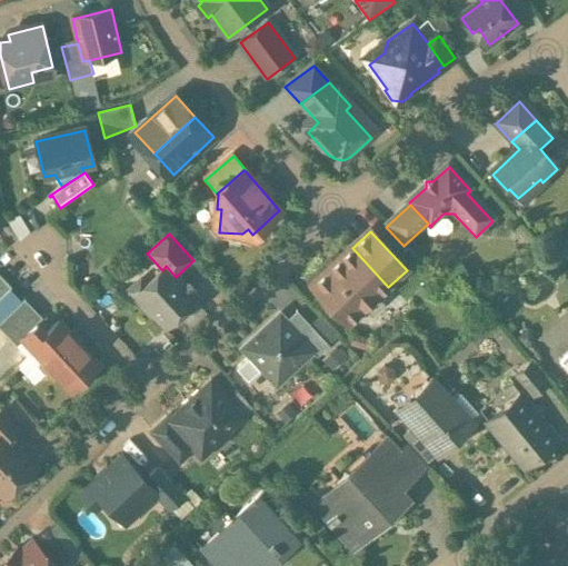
[(388,287),(352,248),(311,285),(348,325),(364,310),(371,318),(385,306),(377,298),(386,289),(388,287)]
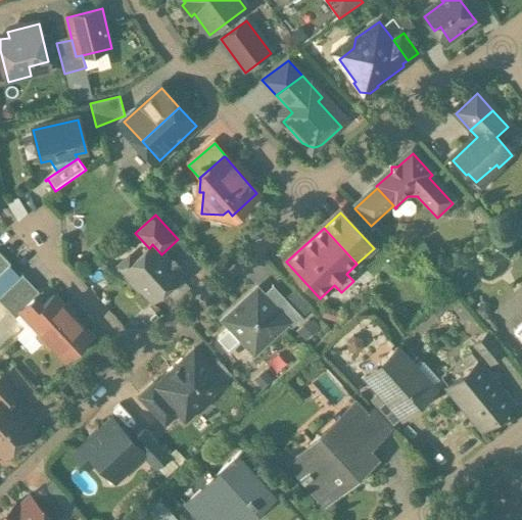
[(149,248),(126,270),(133,278),(133,284),(137,289),(144,289),(153,299),(181,275),(161,254),(152,244),(149,248)]
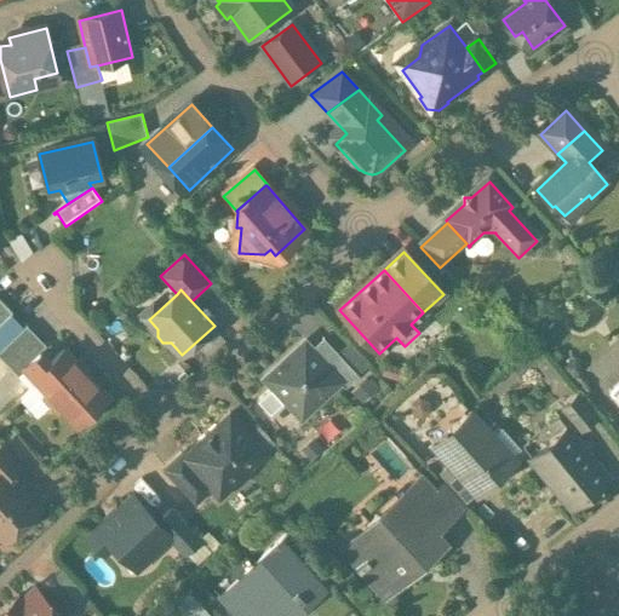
[(1,301),(0,303),(0,326),(13,314),(1,301)]
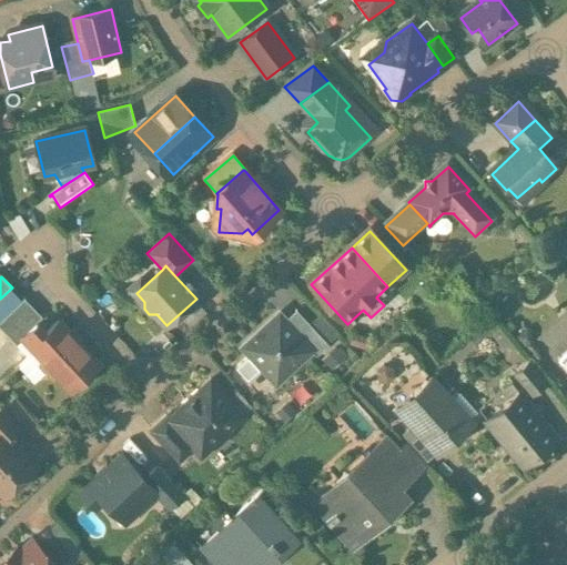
[(26,300),(0,323),(0,328),(18,346),(28,338),(26,335),(37,324),(42,319),(26,300)]
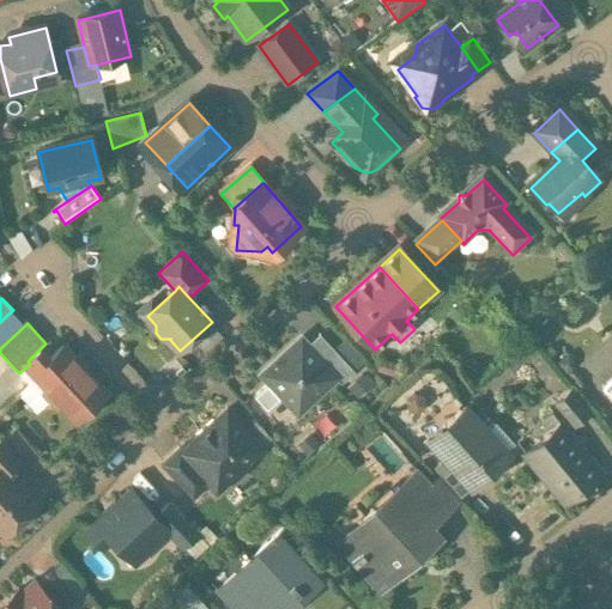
[(322,361),(302,339),(262,375),(271,384),(254,399),(267,413),(283,397),(298,414),(337,379),(338,378),(322,361)]
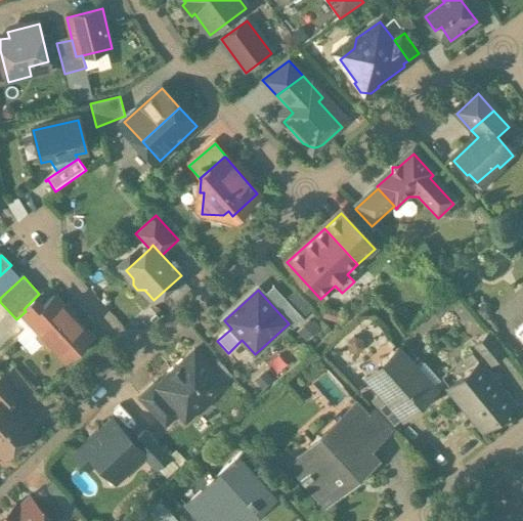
[(311,311),(294,292),(286,300),(303,319),(311,311)]
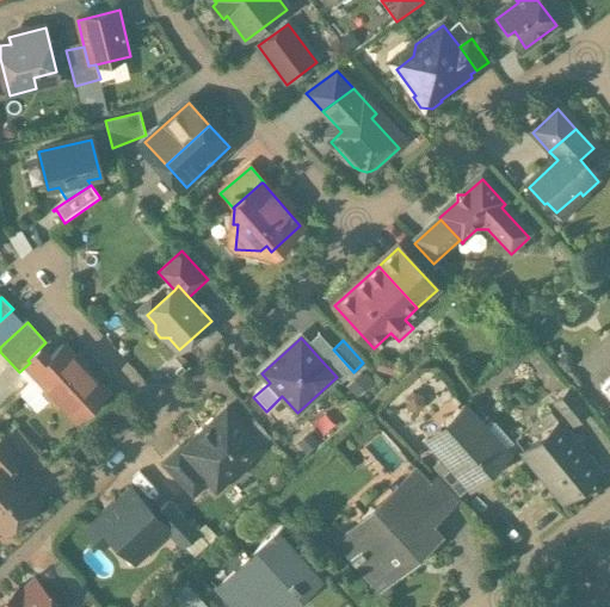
[(105,394),(63,347),(50,360),(39,348),(28,360),(30,363),(51,385),(47,390),(47,395),(56,406),(61,406),(63,403),(78,419),(105,394)]
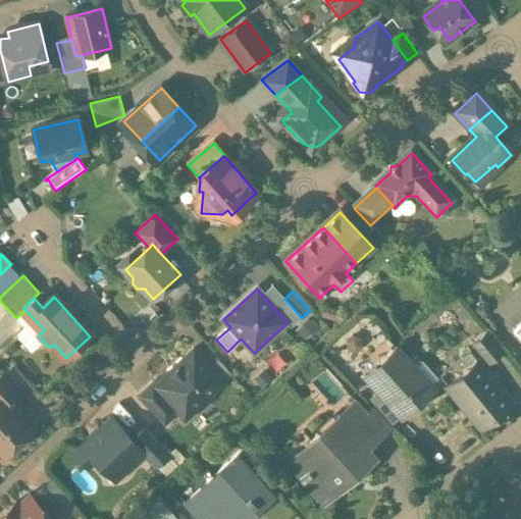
[(302,318),(284,299),(274,308),(288,322),(287,323),(291,328),(302,318)]
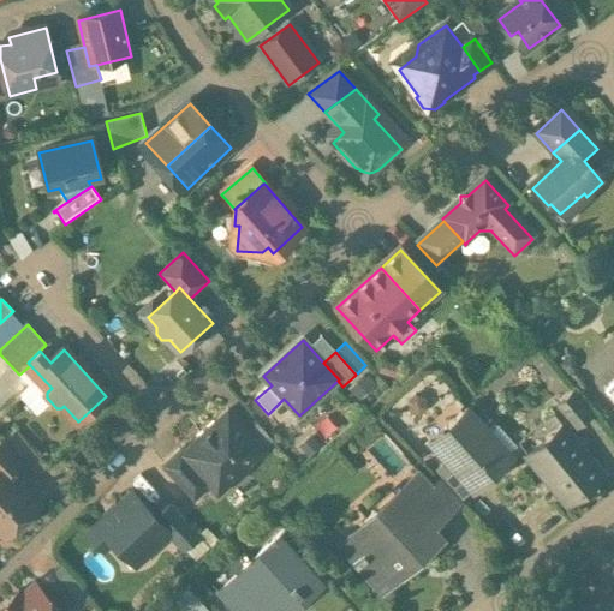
[(592,420),(573,395),(559,407),(578,432),(592,420)]
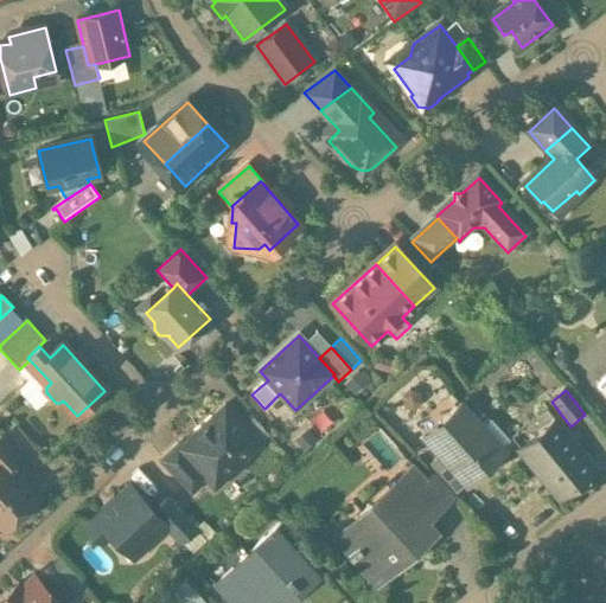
[(504,454),(461,404),(441,421),(446,427),(434,437),(450,455),(446,457),(445,459),(467,485),(469,486),(504,454)]
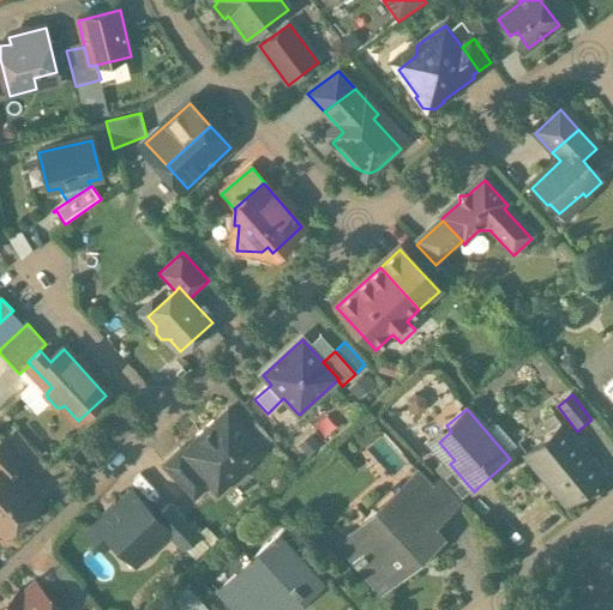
[(182,453),(181,454),(209,484),(218,494),(229,483),(235,482),(244,473),(246,467),(264,451),(228,411),(182,453)]
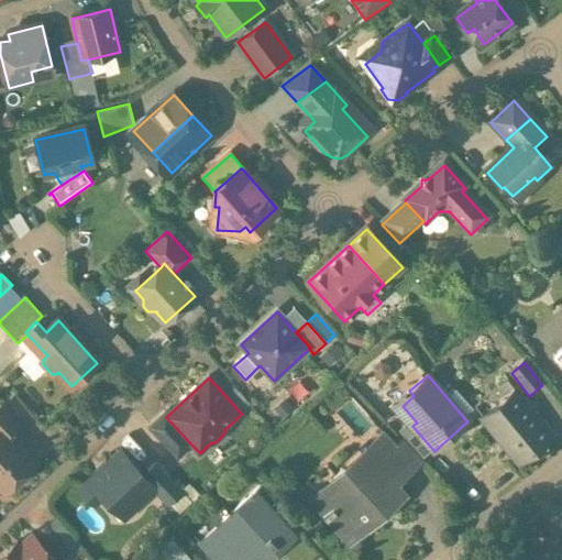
[(553,439),(516,393),(483,419),(520,465),(553,439)]
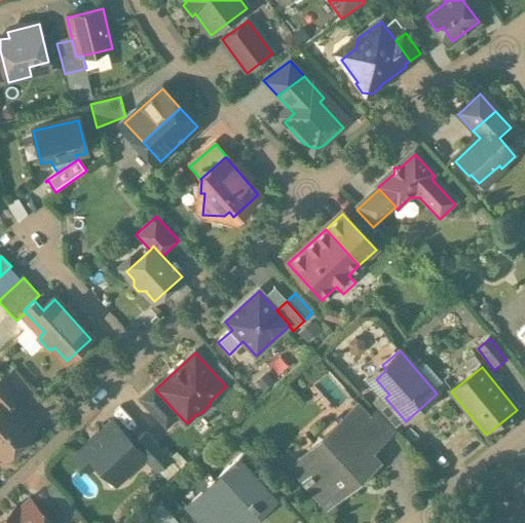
[(2,380),(0,382),(0,403),(3,401),(9,408),(19,399),(2,380)]
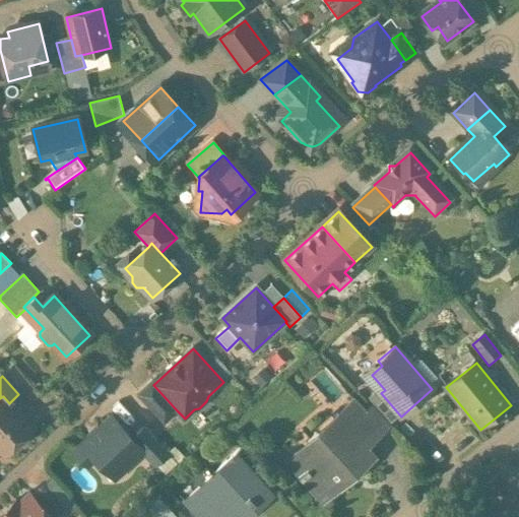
[(177,410),(153,385),(154,384),(153,383),(140,395),(165,423),(177,410)]
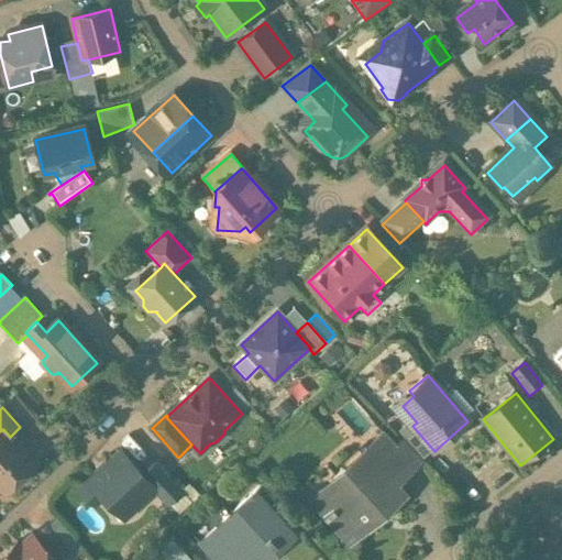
[(433,450),(412,426),(414,425),(410,421),(398,431),(423,460),(433,450)]
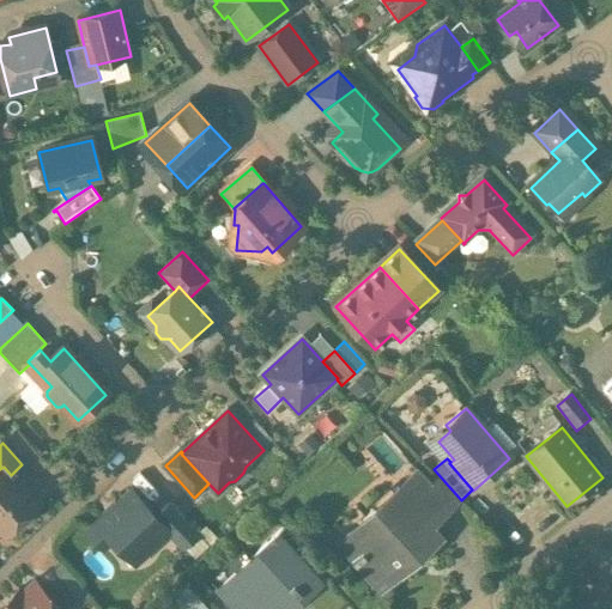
[(0,469),(0,528),(5,534),(38,504),(11,475),(4,467),(0,469)]
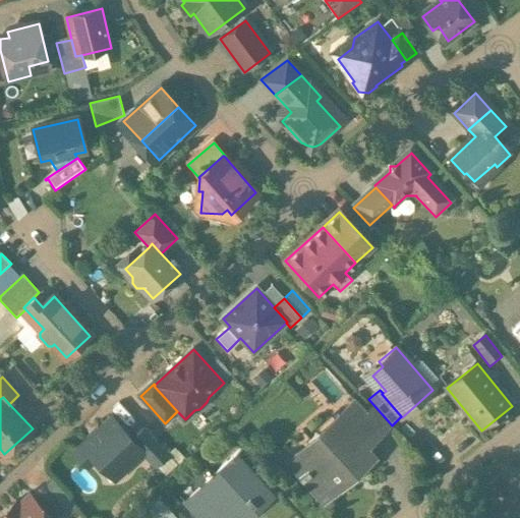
[(390,427),(372,407),(356,422),(361,428),(360,428),(372,443),(390,427)]
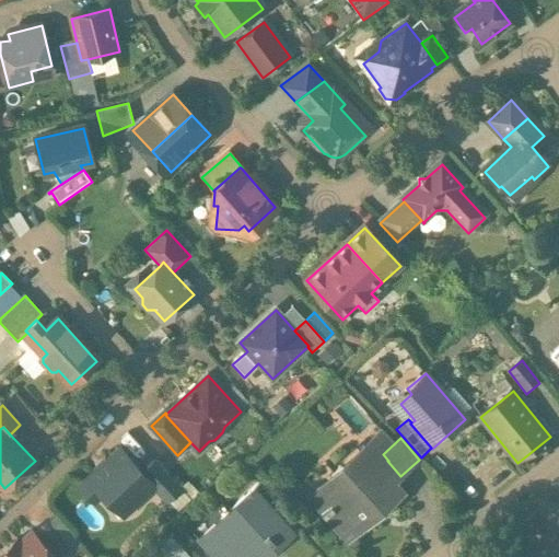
[(363,445),(339,467),(339,468),(314,491),(352,535),(374,517),(372,513),(400,487),(377,461),(376,462),(363,445)]
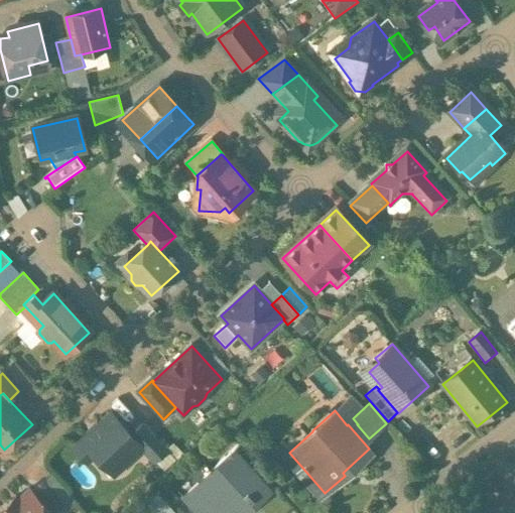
[(131,437),(111,415),(98,427),(97,426),(90,433),(90,434),(76,449),(87,461),(95,454),(109,469),(120,459),(125,465),(141,450),(142,449),(131,437)]
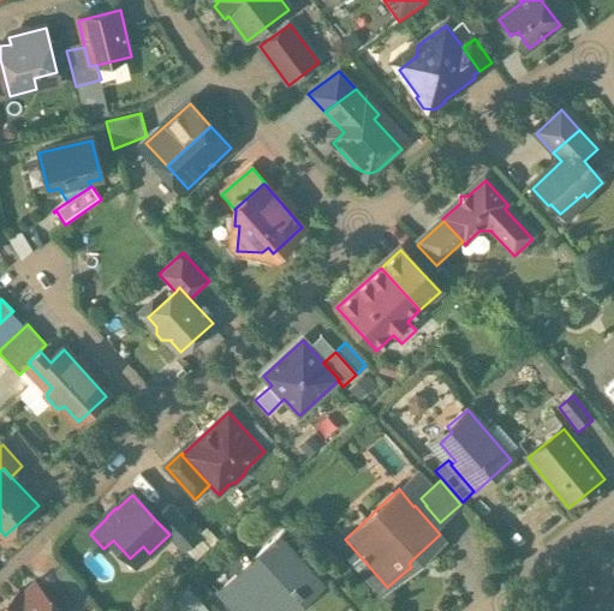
[(200,537),(172,507),(156,521),(170,534),(168,535),(183,552),(200,537)]
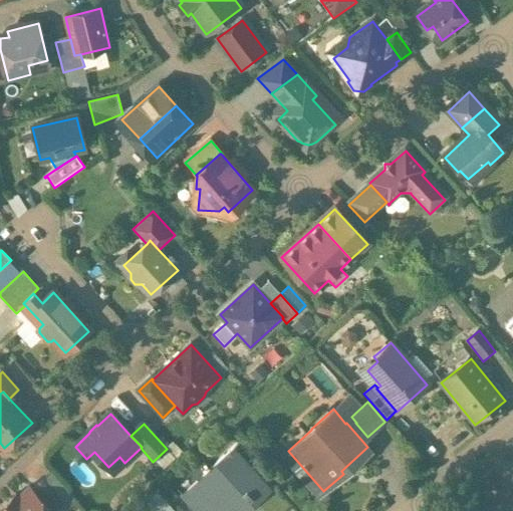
[(233,450),(193,486),(210,505),(215,510),(228,510),(246,495),(252,503),(268,489),(233,450)]
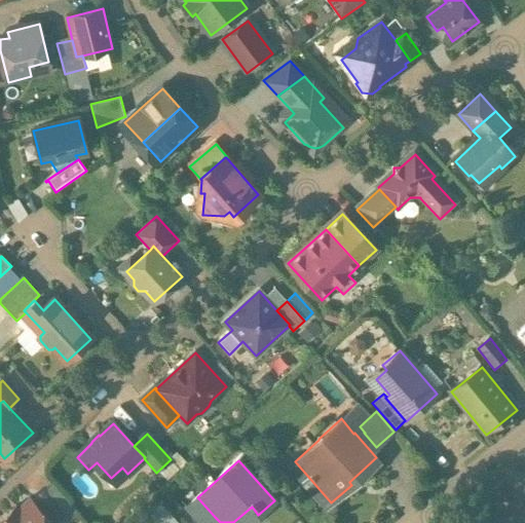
[(44,494),(34,503),(31,500),(14,516),(11,512),(5,517),(10,522),(58,522),(65,517),(44,494)]
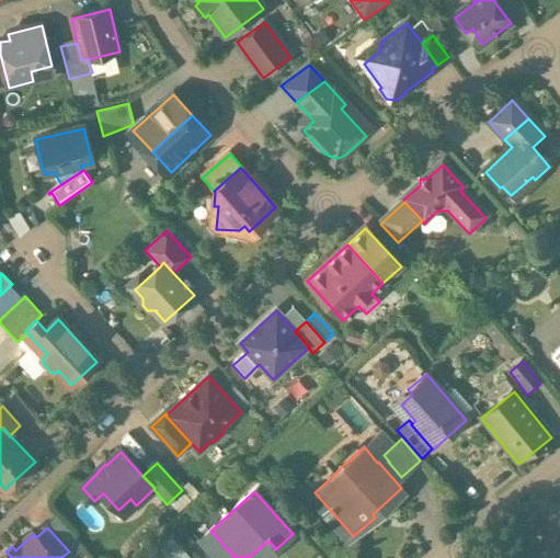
[(221,557),(229,551),(210,531),(198,542),(213,557),(221,557)]
